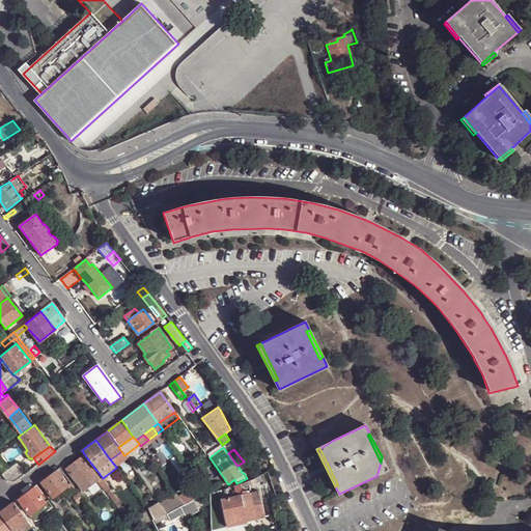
[(123,454),(121,451),(110,459),(116,467),(127,458),(124,455),(123,454)]
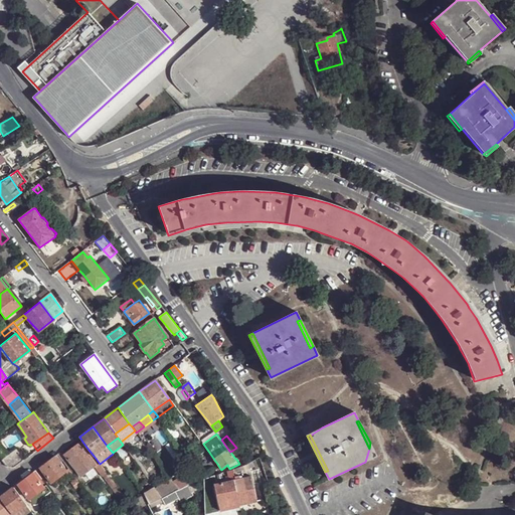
[(89,450),(82,442),(79,444),(86,452),(89,450)]
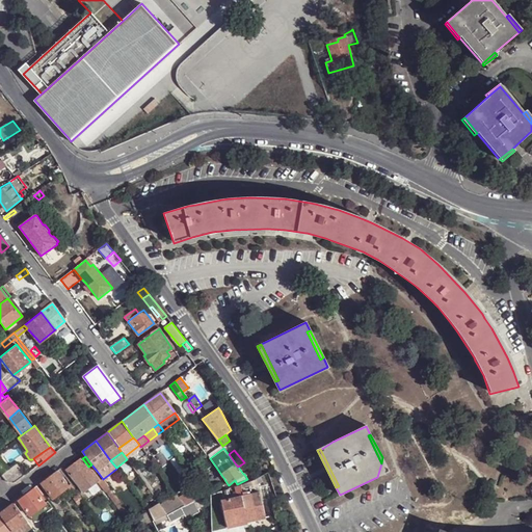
[(0,458),(0,473),(6,482),(15,483),(24,475),(17,464),(19,463),(18,462),(16,463),(15,462),(8,469),(0,458)]
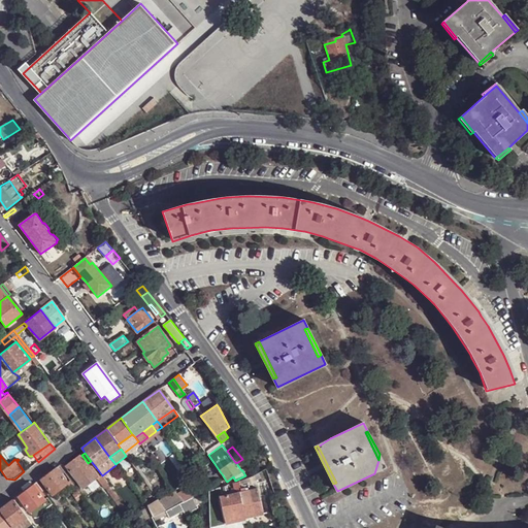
[(67,466),(84,489),(98,479),(99,477),(88,463),(81,455),(67,466)]
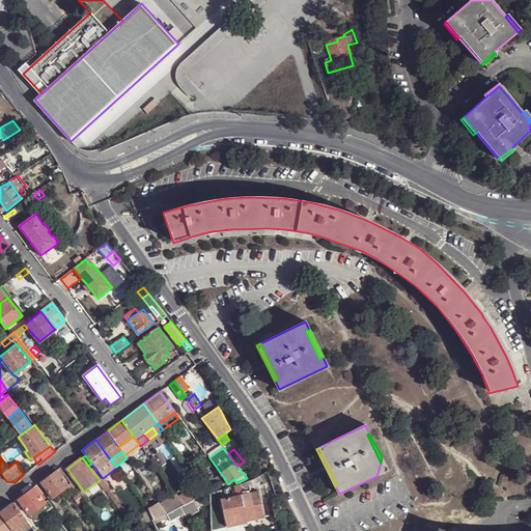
[(381,463),(376,476),(388,470),(384,462),(381,463)]
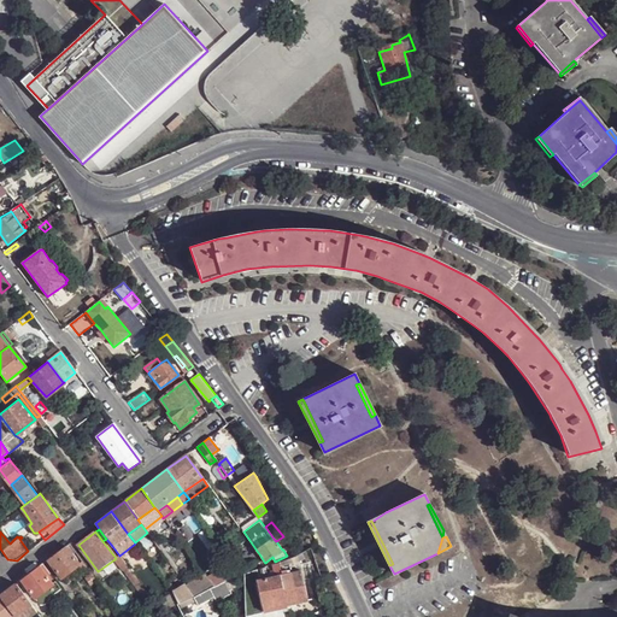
[(65,546),(47,559),(60,576),(78,563),(65,546)]
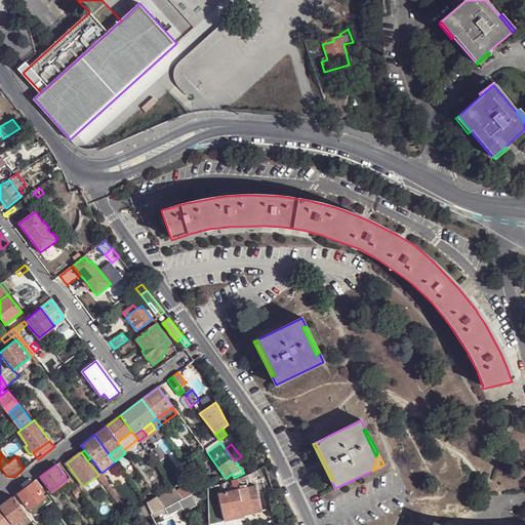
[(210,469),(204,473),(208,479),(221,473),(218,469),(212,473),(210,469)]
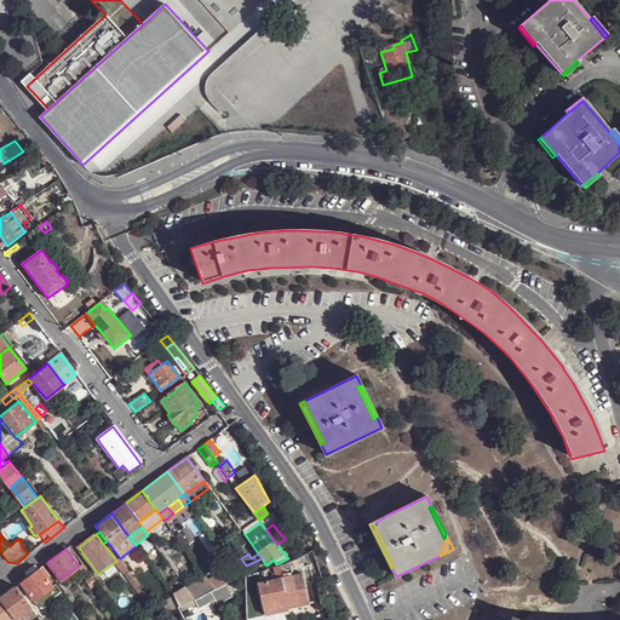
[(150,609),(155,606),(120,558),(116,561),(115,562),(150,609)]
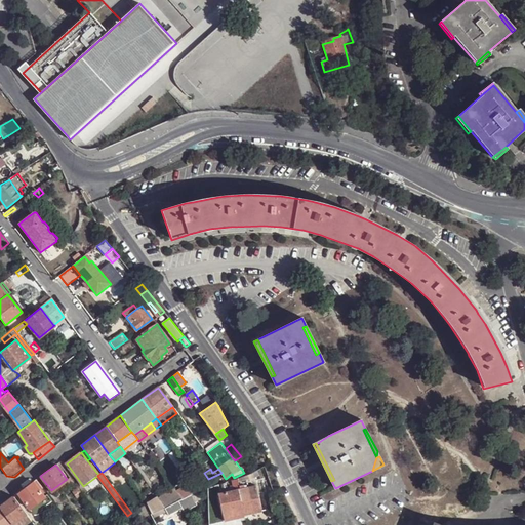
[(202,482),(208,479),(204,473),(199,477),(202,482)]
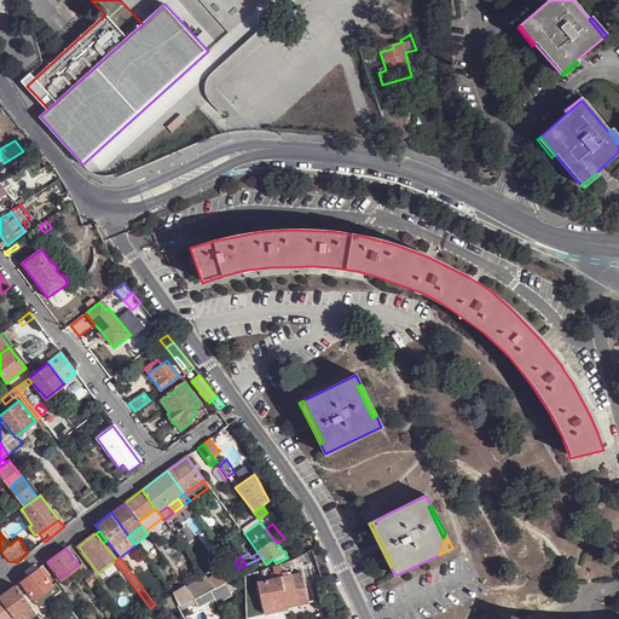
[(265,563),(261,557),(246,565),(238,568),(243,574),(265,563)]
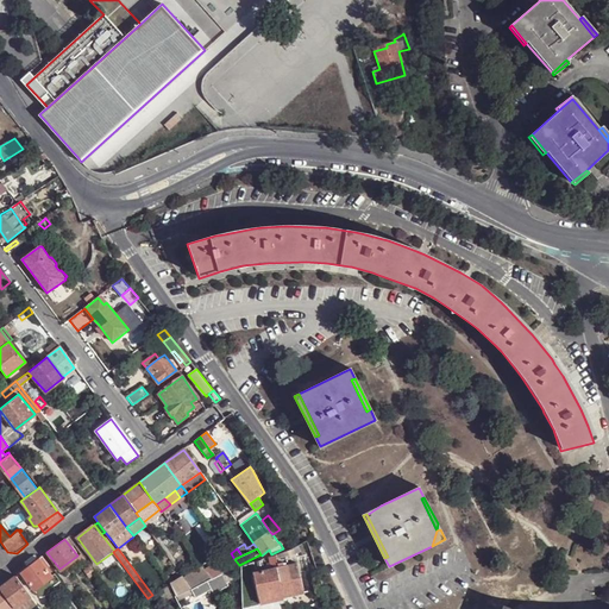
[(80,553),(77,556),(83,564),(87,560),(80,553)]
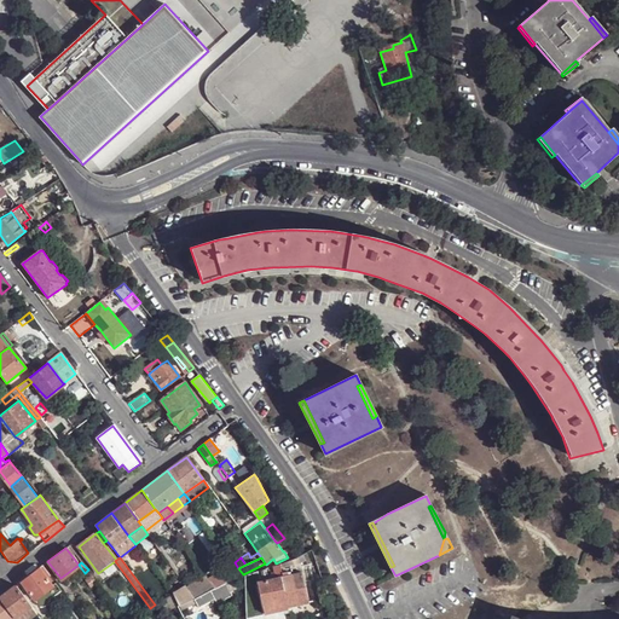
[(243,574),(238,568),(235,562),(207,578),(215,588),(226,582),(243,574)]
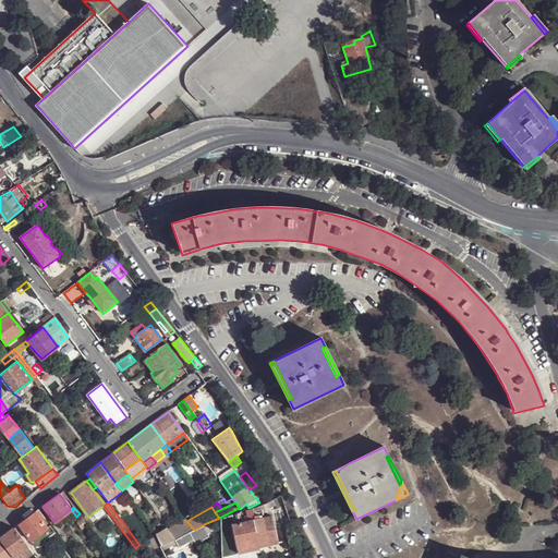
[(38,510),(35,512),(48,529),(50,526),(38,510)]
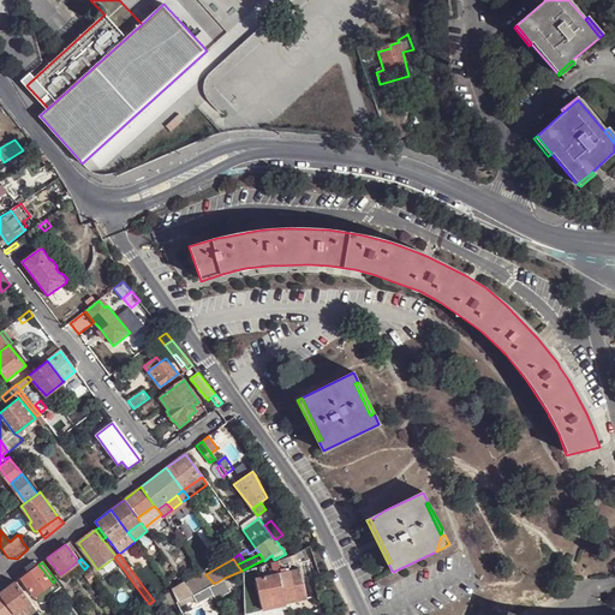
[(39,565),(21,578),(35,596),(53,583),(39,565)]
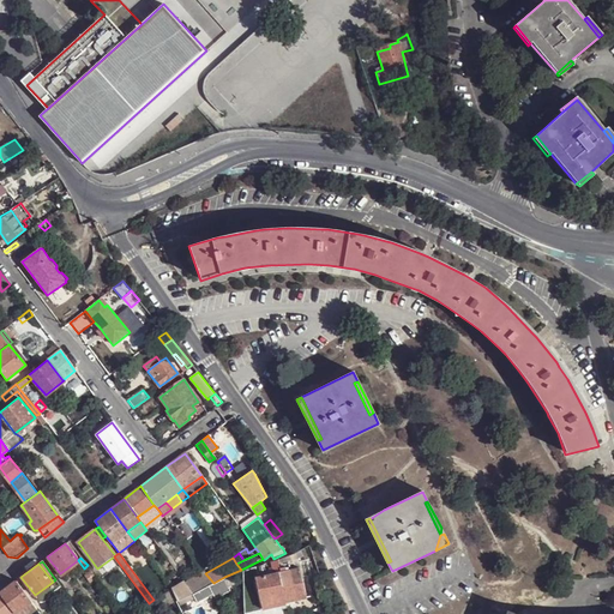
[(270,577),(257,579),(262,603),(286,599),(287,603),(307,600),(301,570),(287,573),(287,570),(270,573),(270,577)]
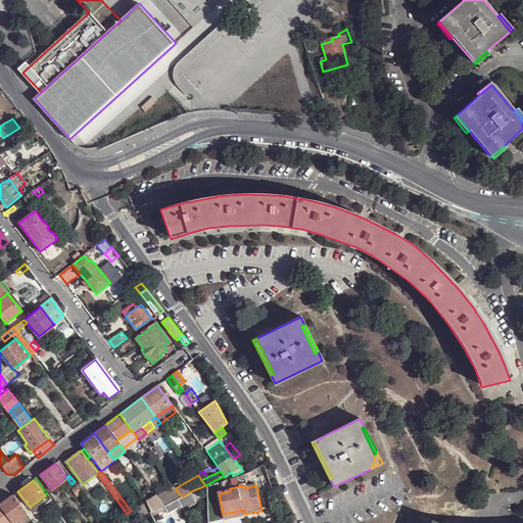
[(78,495),(83,492),(78,486),(74,489),(78,495)]
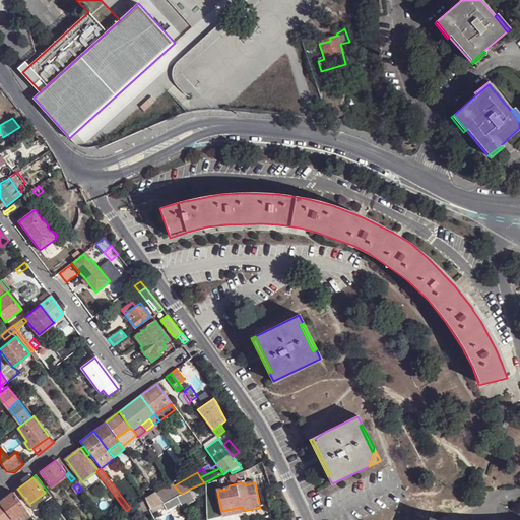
[(181,494),(174,485),(157,494),(164,502),(181,494)]
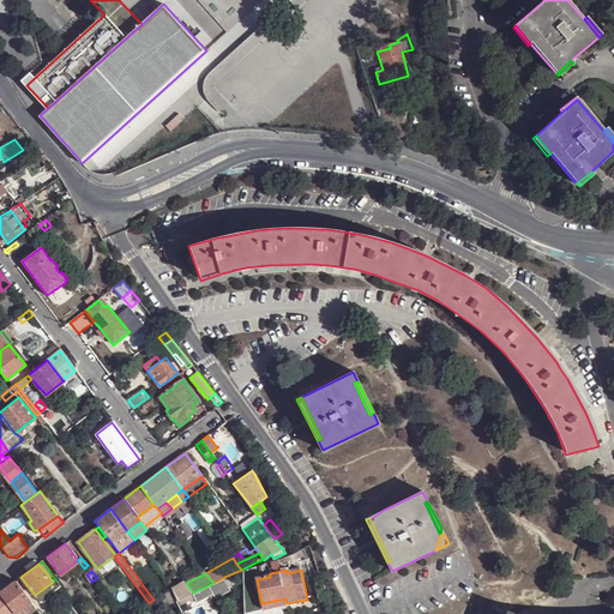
[(193,593),(182,597),(185,602),(196,597),(197,601),(214,594),(216,599),(230,590),(224,577),(214,583),(193,593)]
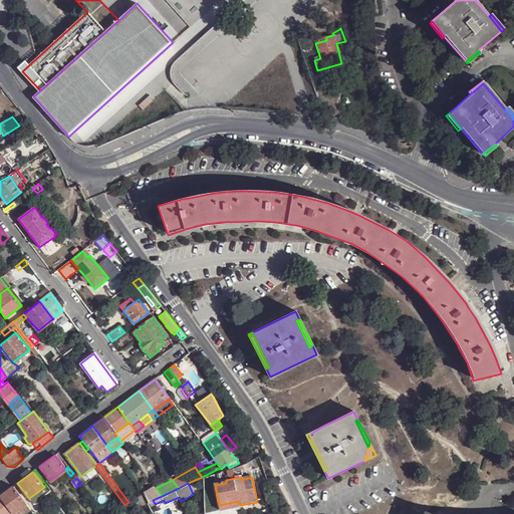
[(29,498),(33,504),(34,504),(37,503),(40,501),(41,498),(51,491),(46,485),(44,487),(29,498)]
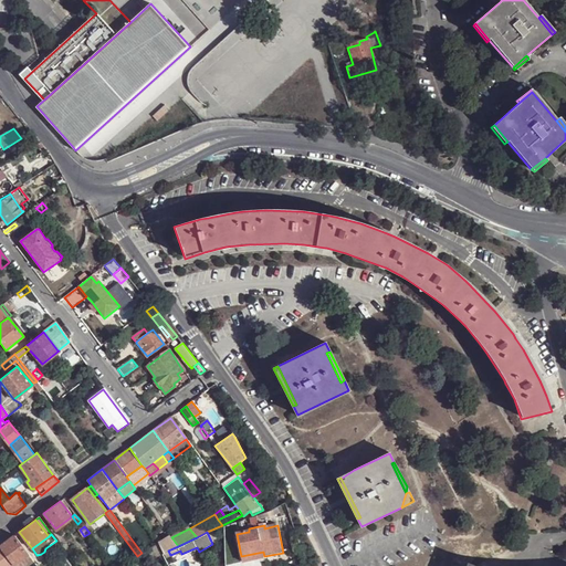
[(13,565),(29,555),(14,536),(0,546),(0,565),(13,565)]
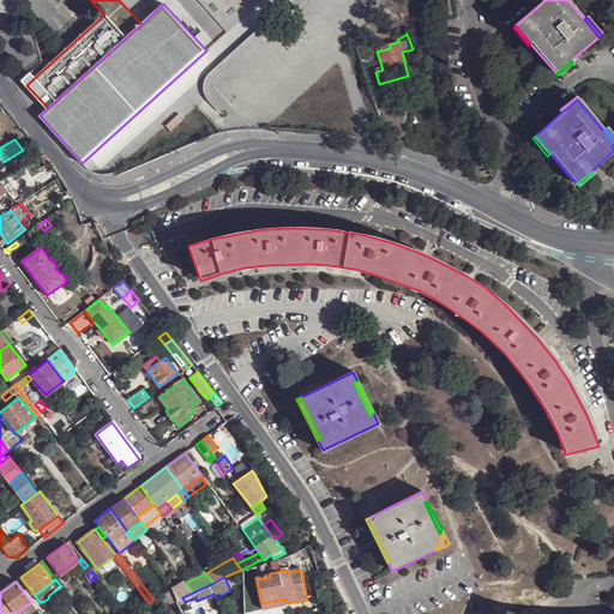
[(186,583),(185,582),(172,589),(179,600),(182,597),(193,593),(186,583)]
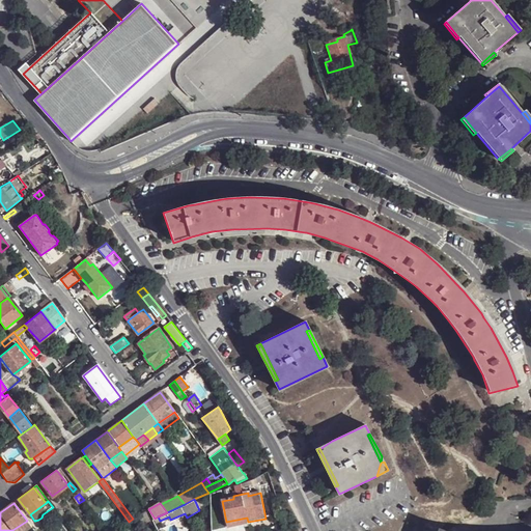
[(148,509),(133,519),(138,524),(139,526),(155,519),(148,509)]
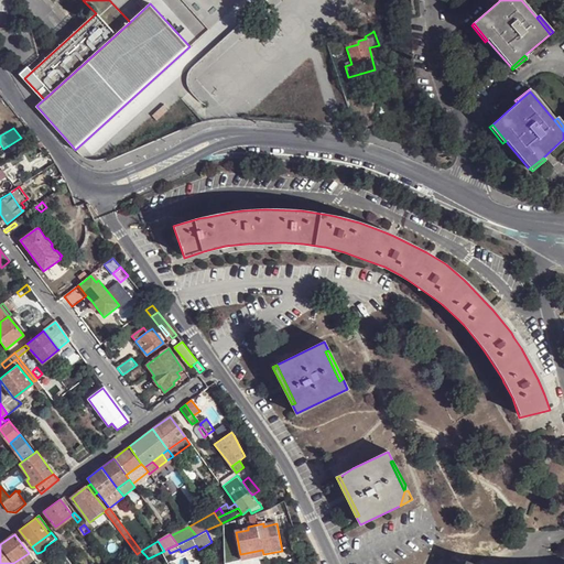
[(262,550),(240,554),(241,562),(263,556),(263,554),(262,550)]
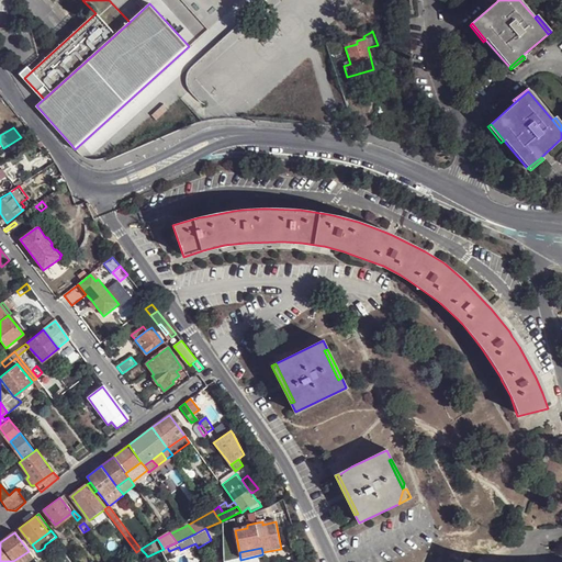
[(26,561),(33,558),(29,551),(13,561),(26,561)]
